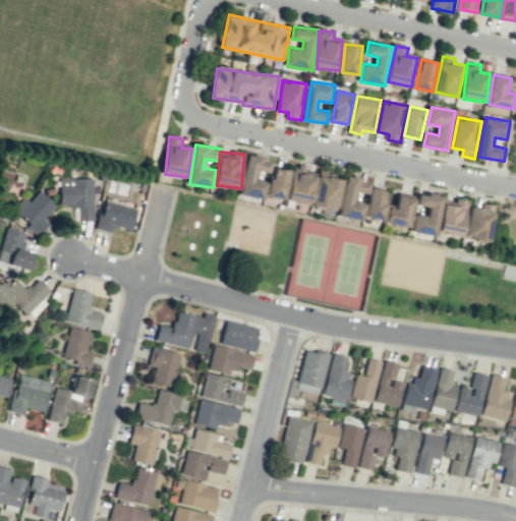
[(241,195),(265,198),(268,181),(255,179),(258,171),(270,172),(272,159),(247,156),(241,195)]
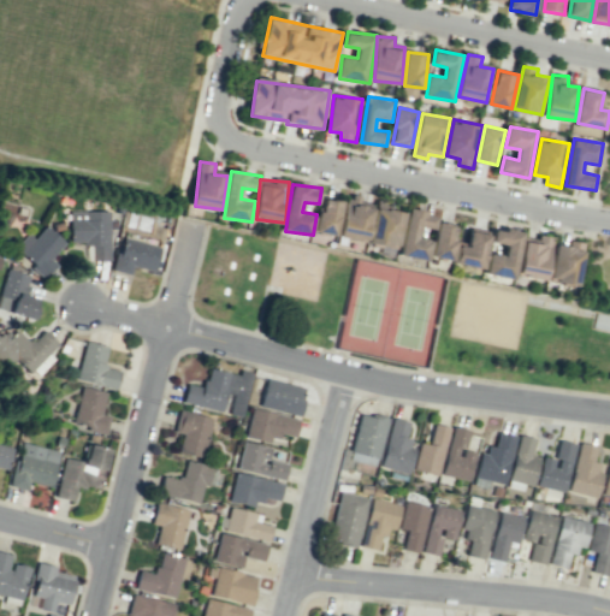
[(363,197),(347,195),(343,237),(369,241),(374,206),(363,205),(363,197)]
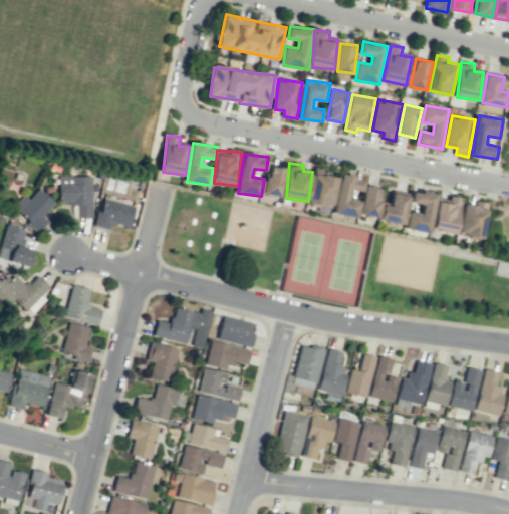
[(282,197),(287,167),(270,164),(266,194),(282,197)]
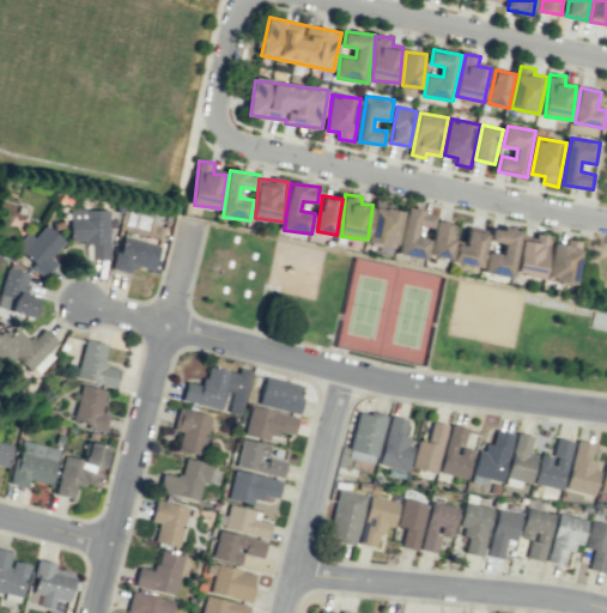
[(404,210),(375,207),(371,243),(400,247),(404,210)]
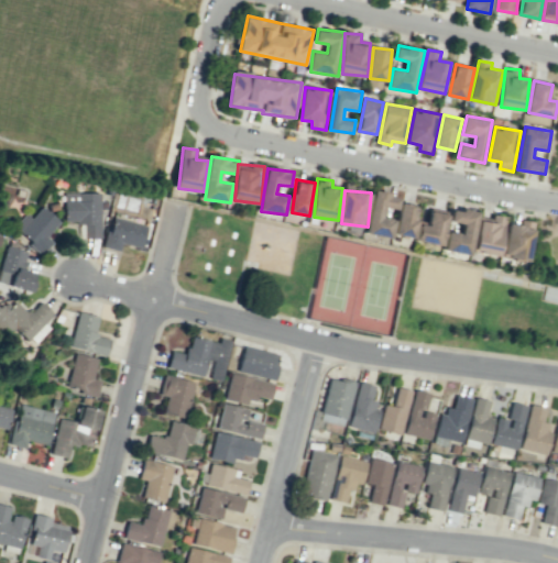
[(368,233),(393,238),(396,219),(383,217),(385,208),(398,210),(402,196),(374,191),(368,233)]
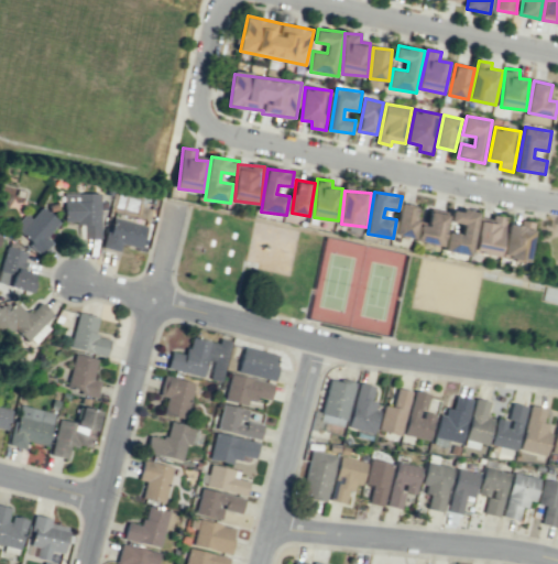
[(105,193),(68,193),(68,223),(87,223),(87,238),(104,238),(105,193)]
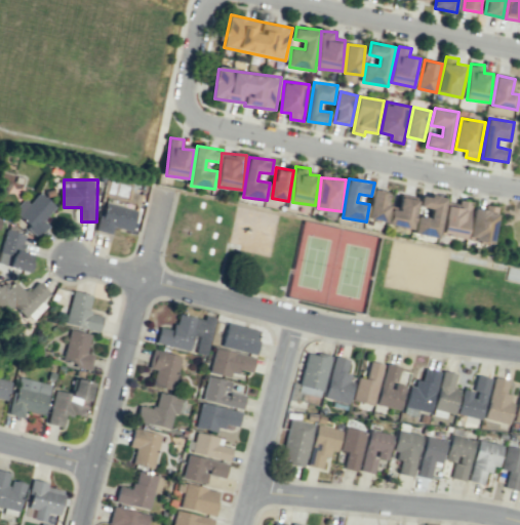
[(392,193),(374,190),(369,219),(387,221),(392,193)]
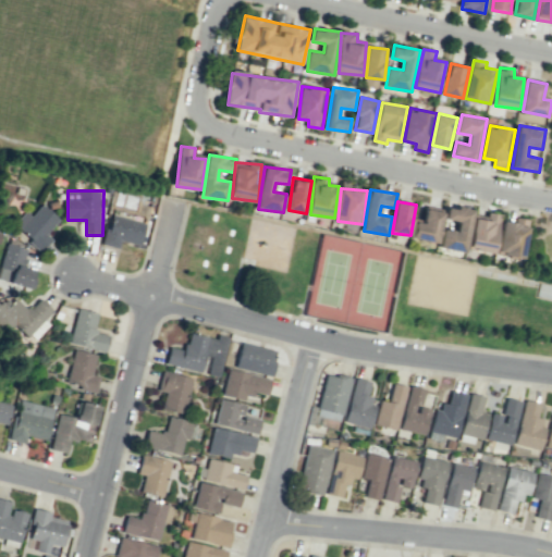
[(50,234),(63,220),(46,205),(36,215),(31,211),(17,225),(45,250),(54,238),(50,234)]
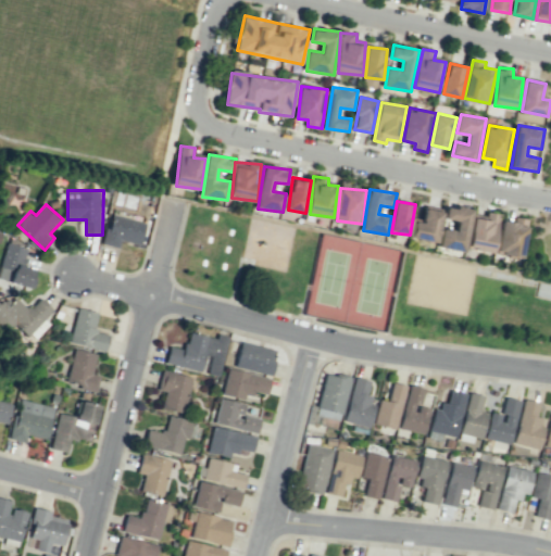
[(475,211),(449,204),(446,218),(459,222),(456,230),(443,227),(439,247),(465,252),(475,211)]
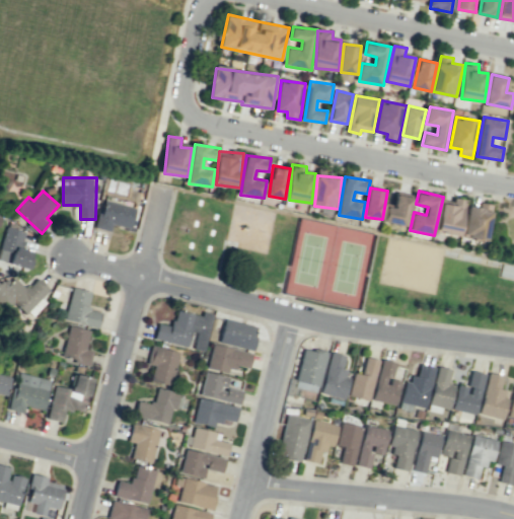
[(409,227),(416,198),(398,194),(395,206),(388,205),(384,221),(409,227)]
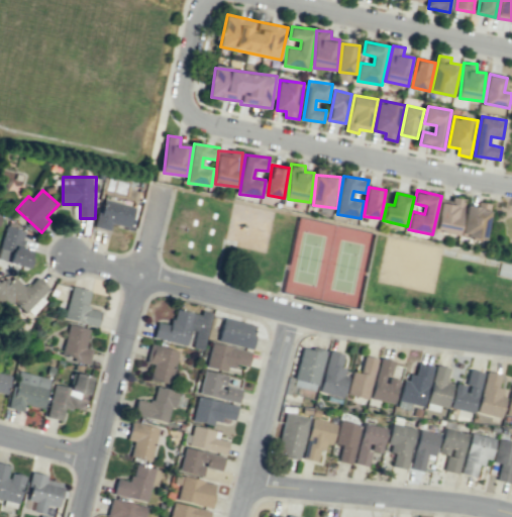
[(461,235),(465,201),(441,198),(437,232),(461,235)]
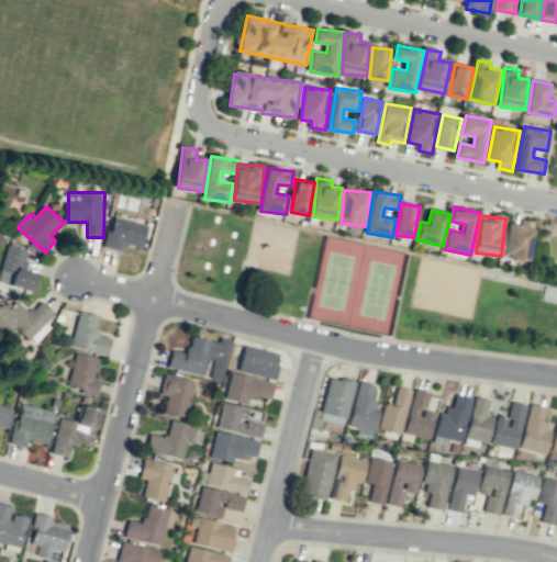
[(144,247),(151,225),(117,216),(108,246),(122,250),(124,242),(144,247)]
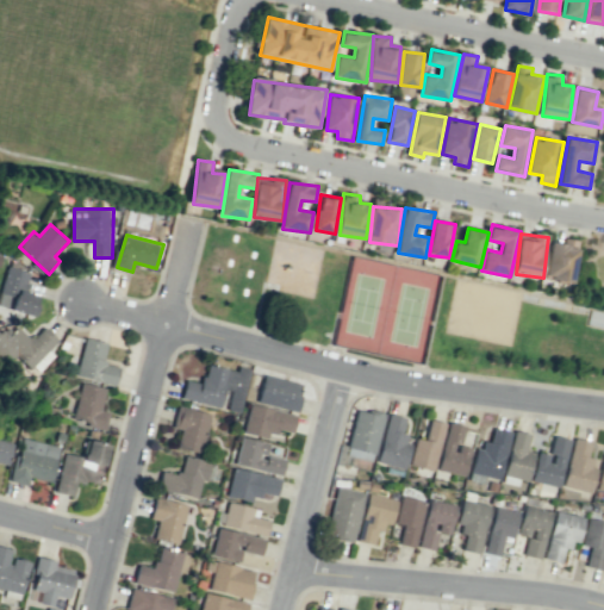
[(546,278),(574,282),(581,241),(566,237),(565,243),(553,241),(546,278)]
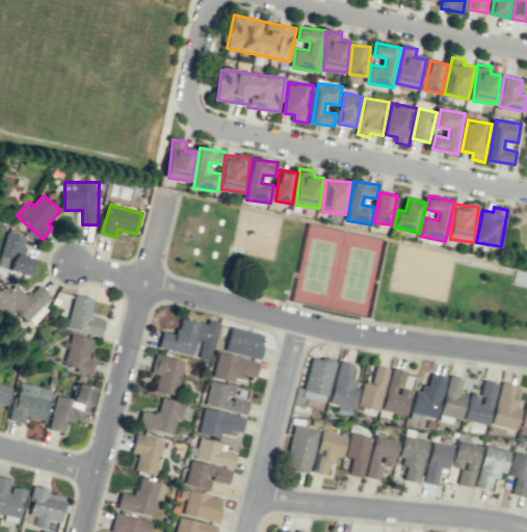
[(1,267),(32,274),(36,257),(25,255),(29,237),(9,232),(1,267)]
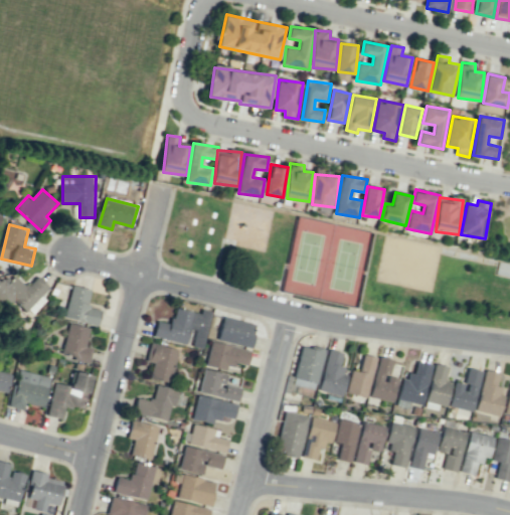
[(51,287),(40,276),(30,287),(18,275),(13,281),(6,274),(0,280),(0,301),(9,309),(17,300),(29,312),(51,287)]
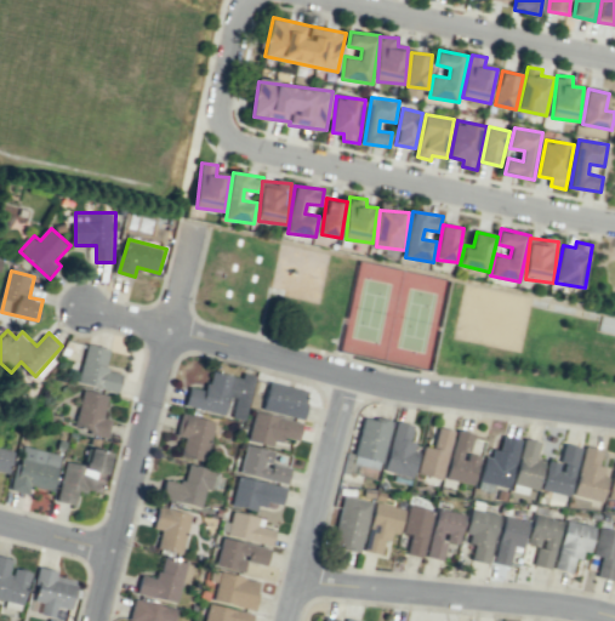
[(113,349),(90,343),(80,382),(121,393),(126,372),(108,369),(113,349)]
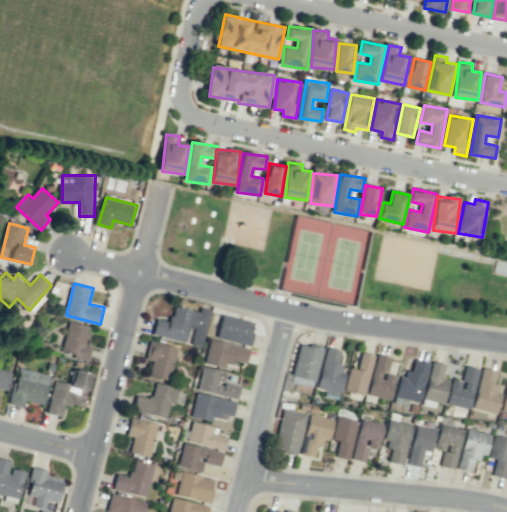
[(155,334),(188,342),(191,327),(197,329),(194,344),(204,346),(213,309),(203,307),(202,311),(176,306),(173,322),(159,319),(155,334)]
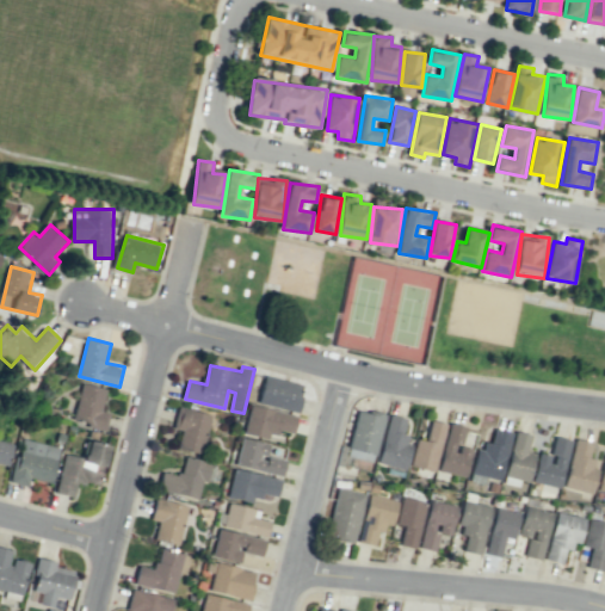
[(308,386),(269,375),(261,402),(301,412),(308,386)]
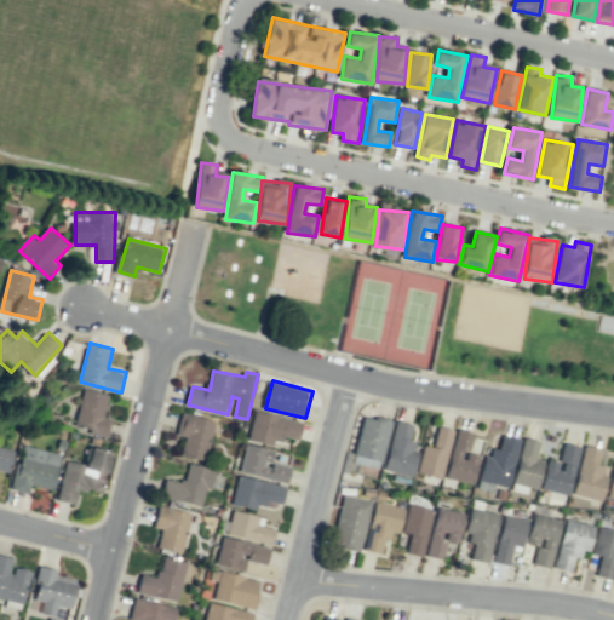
[(112,394),(86,389),(79,430),(112,436),(114,418),(107,417),(112,394)]
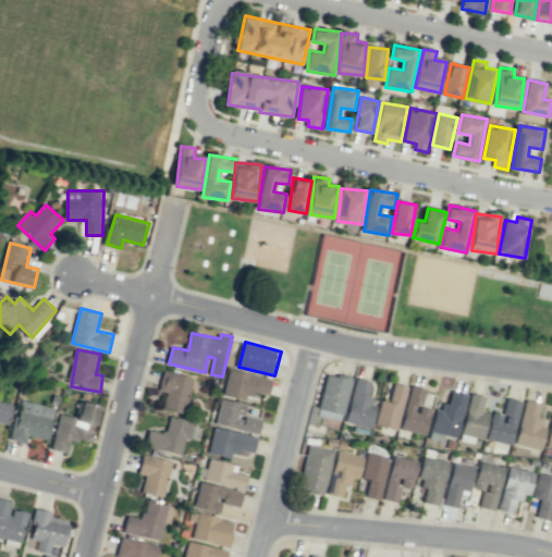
[(225,394),(255,400),(257,392),(271,395),(274,379),(231,369),(225,394)]
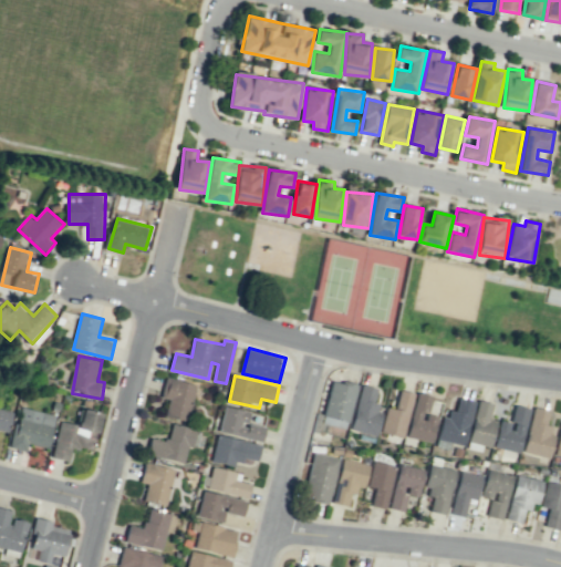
[(170,399),(168,418),(193,421),(197,383),(167,379),(165,398),(170,399)]
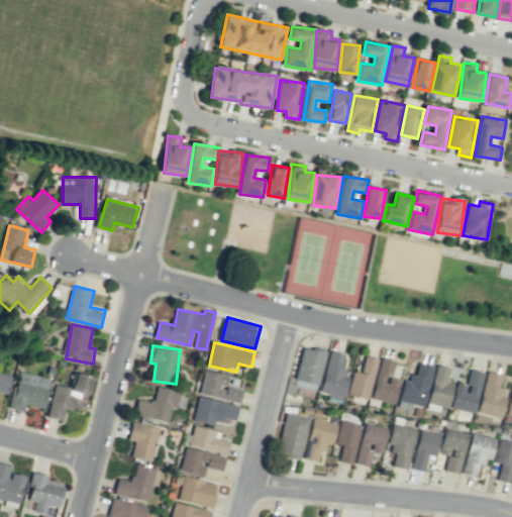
[(297,385),(319,391),(329,351),(306,346),(297,385)]
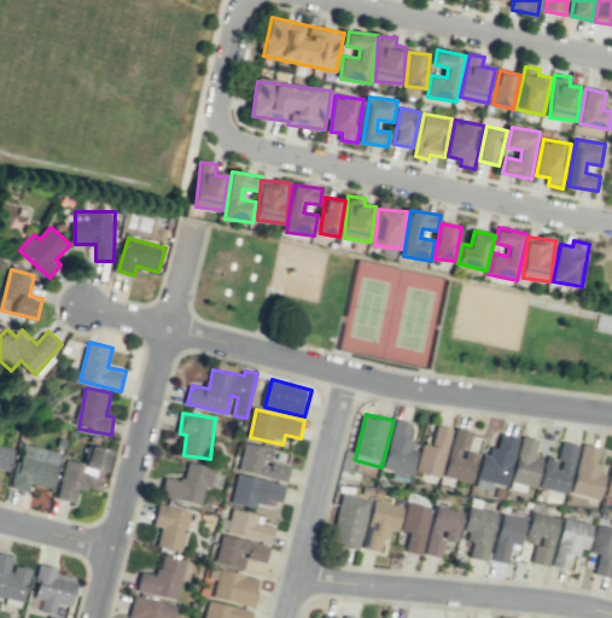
[(414,474),(420,449),(412,448),(417,424),(397,419),(385,468),(414,474)]
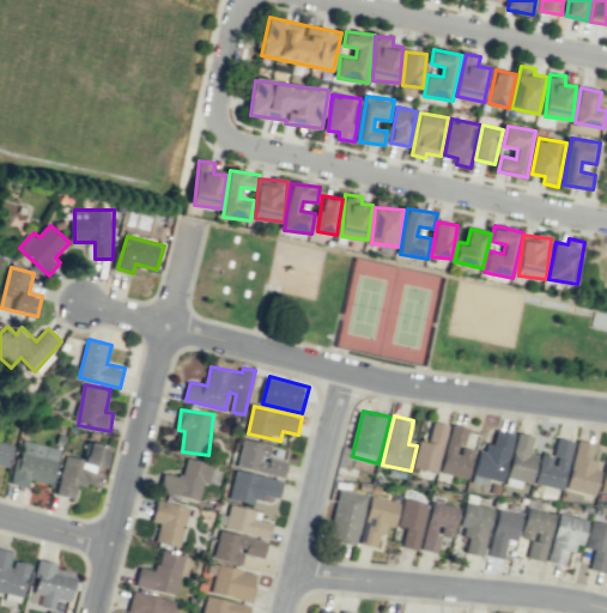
[(417,468),(441,473),(451,425),(436,422),(431,442),(423,439),(417,468)]
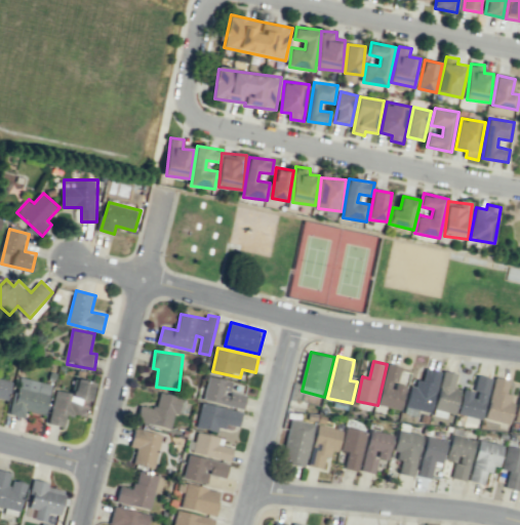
[(381,404),(403,410),(409,386),(400,382),(404,366),(391,363),(381,404)]
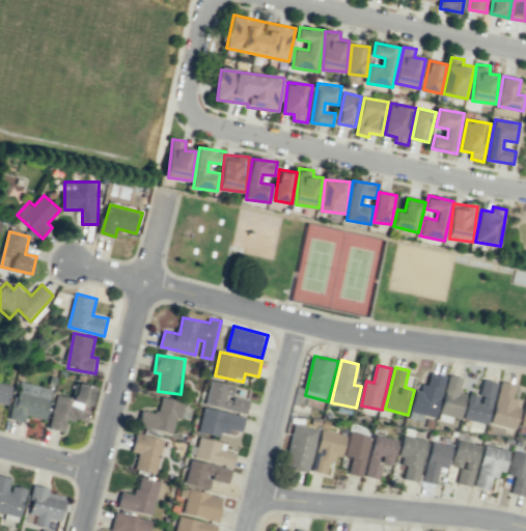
[(447,375),(434,372),(431,385),(421,383),(415,412),(439,417),(447,375)]
